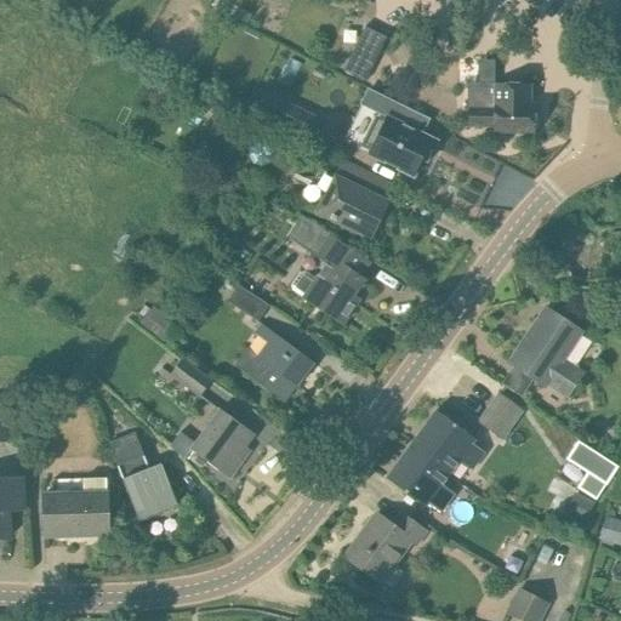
[(244,11),(240,20),(248,23),(252,15),(244,11)]
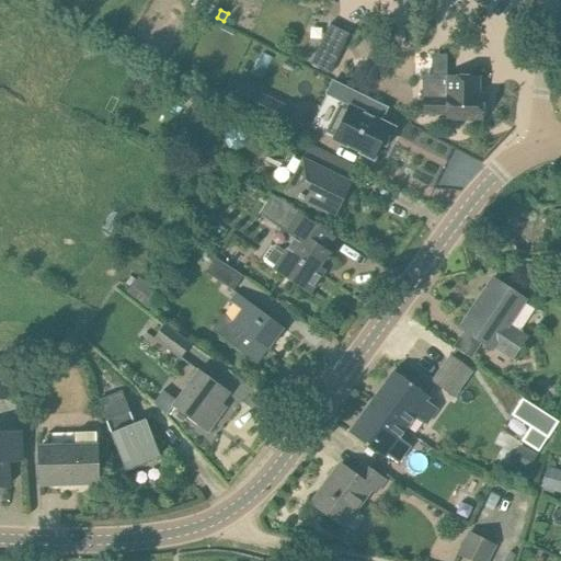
[(330,26),(311,66),(331,76),(350,35),(330,26)]
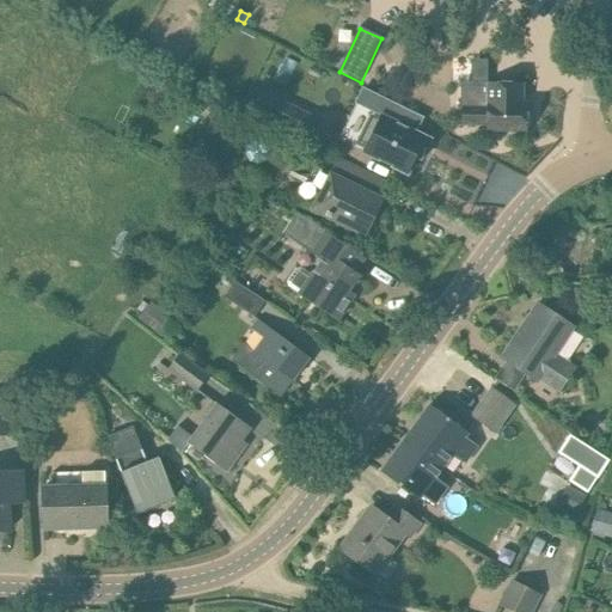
[(524,84),(463,83),(461,124),(487,126),(487,132),(527,132),(527,104),(522,104),(524,84)]
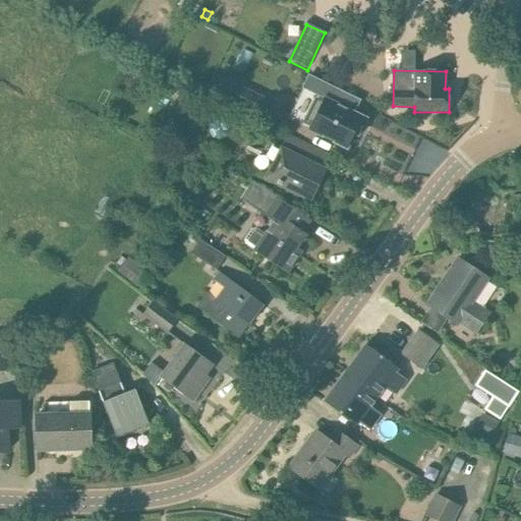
[(222,76),(213,95),(261,118),(270,100),(222,76)]
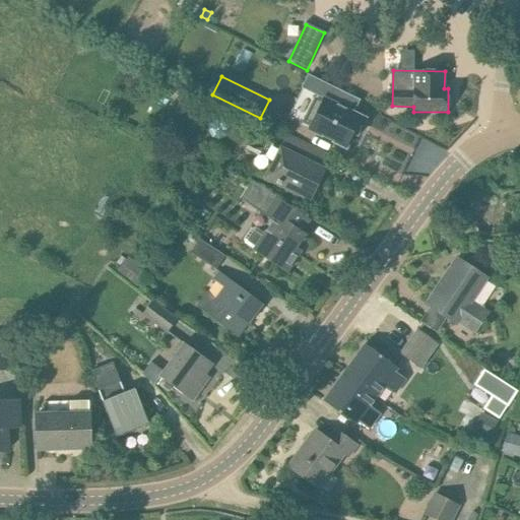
[(311,125),(352,148),(363,131),(368,134),(377,117),(363,109),(370,98),(341,84),(334,98),(325,91),(322,98),(319,95),(309,117),(313,119),(311,125)]
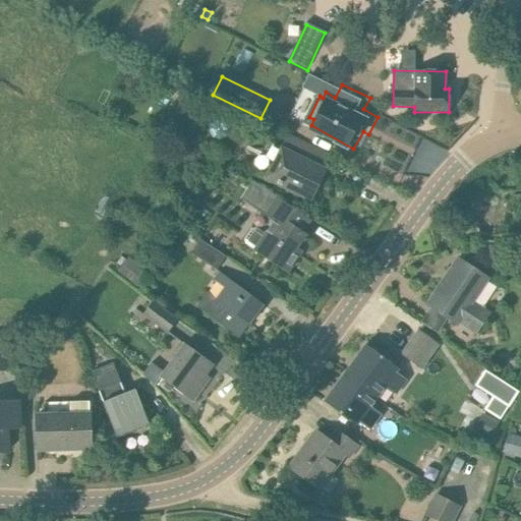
[(326,171),(307,162),(269,142),(253,172),(310,199),(326,171)]
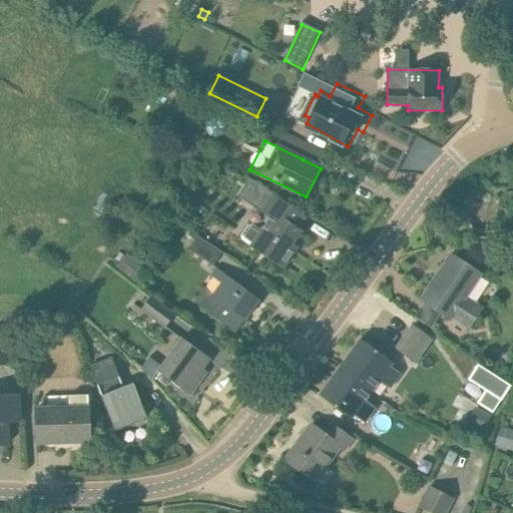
[(310,218),(272,193),(248,178),(236,196),(270,218),(262,230),(252,224),(248,224),(240,235),(241,239),(251,245),(250,246),(283,268),(297,247),(292,244),(310,218)]
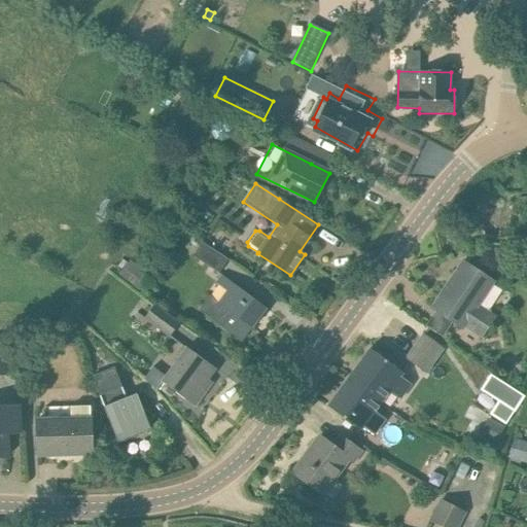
[(202,243),(192,256),(219,273),(227,259),(202,243)]
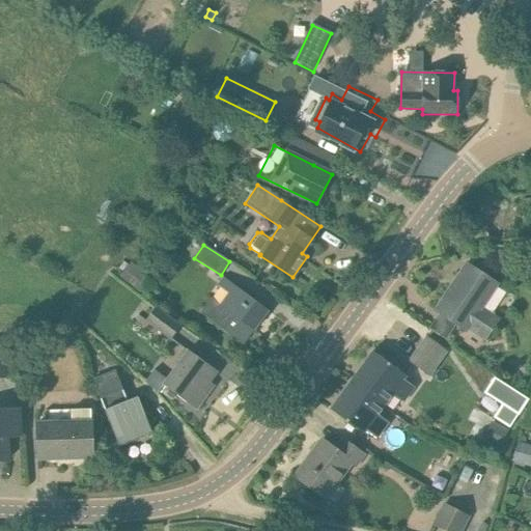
[(136,259),(122,275),(141,290),(155,275),(136,259)]
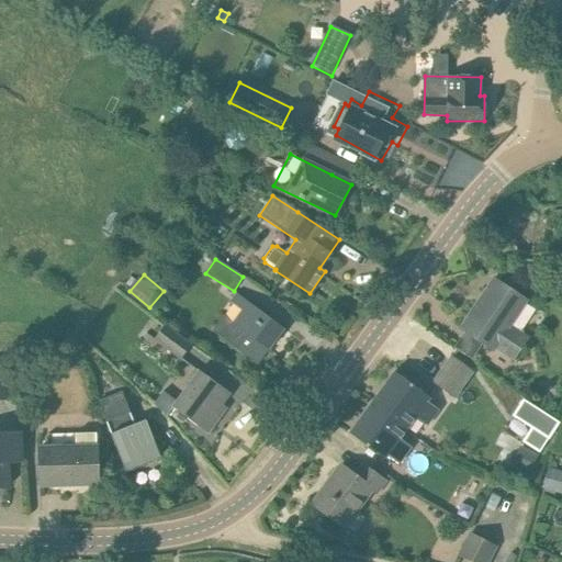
[(526,301),(513,292),(494,280),(461,329),(493,349),(495,346),(514,358),(526,339),(508,326),(526,301)]
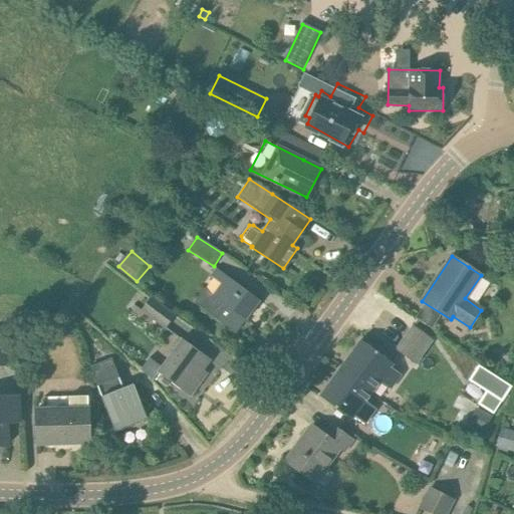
[(243,318),(257,299),(215,268),(210,276),(221,284),(213,295),(205,288),(195,301),(227,325),(235,313),(243,318)]
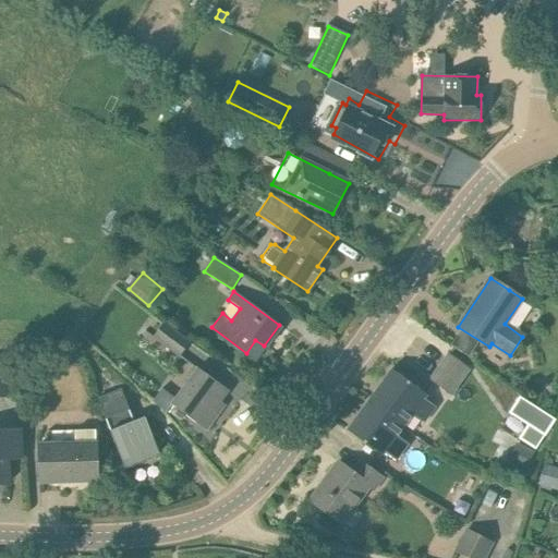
[(180,356),(190,342),(164,323),(153,337),(180,356)]
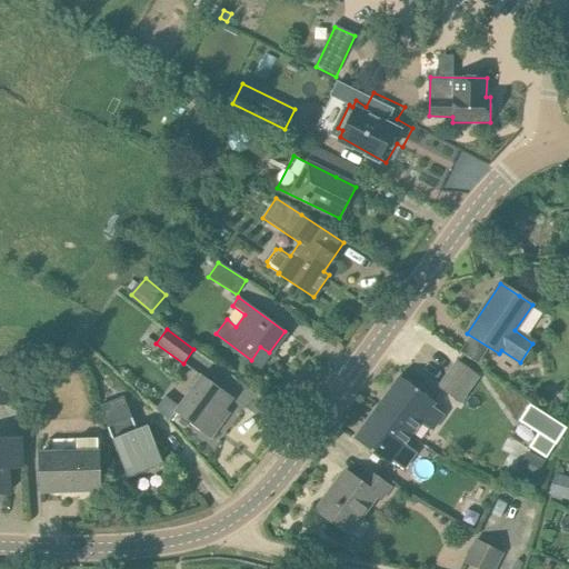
[(457,361),(439,387),(460,402),(478,377),(457,361)]
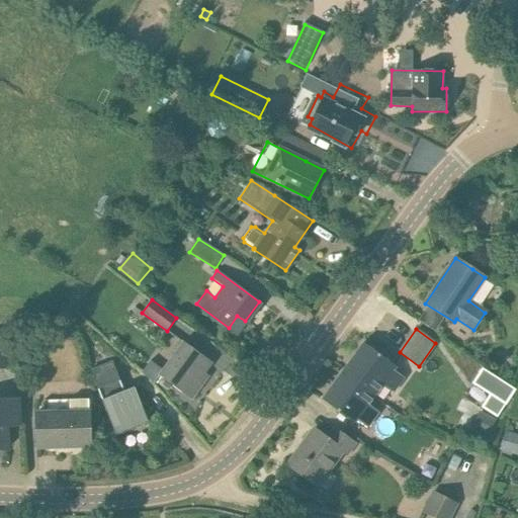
[(212,362),(195,350),(183,342),(165,367),(152,357),(142,370),(155,380),(159,375),(192,399),(208,375),(204,372),(212,362)]
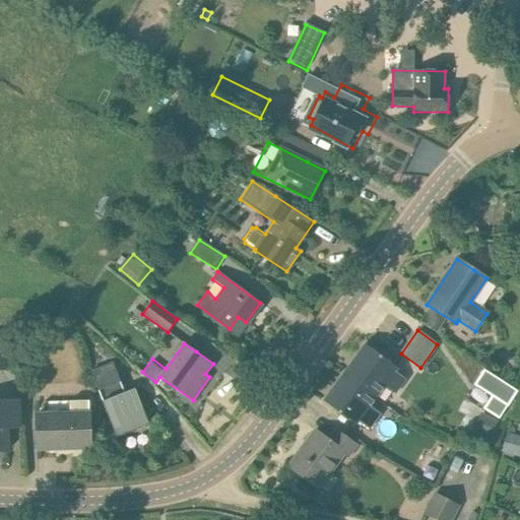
[(359,389),(374,399),(384,386),(395,394),(405,379),(395,372),(397,368),(365,344),(345,370),(363,383),(359,389)]
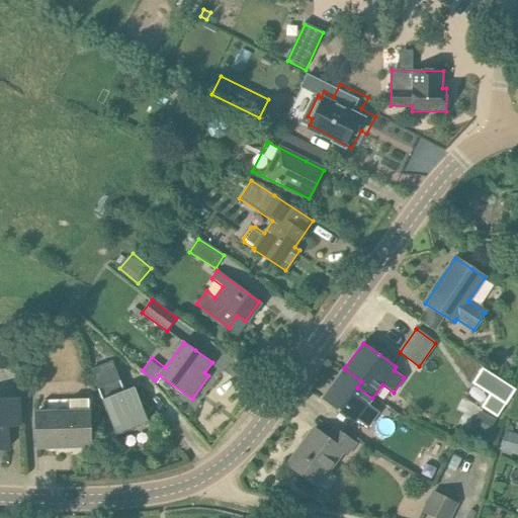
[(149,423),(141,405),(135,387),(124,392),(112,361),(91,369),(109,417),(116,436),(149,423)]
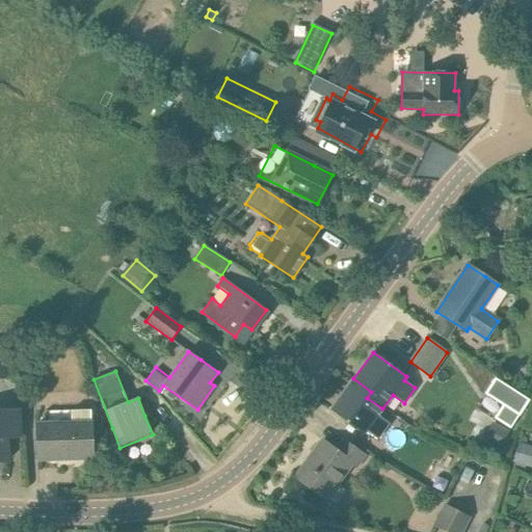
[(371,392),(353,378),(331,410),(365,434),(367,430),(378,439),(389,423),(378,415),(382,408),(367,398),(371,392)]
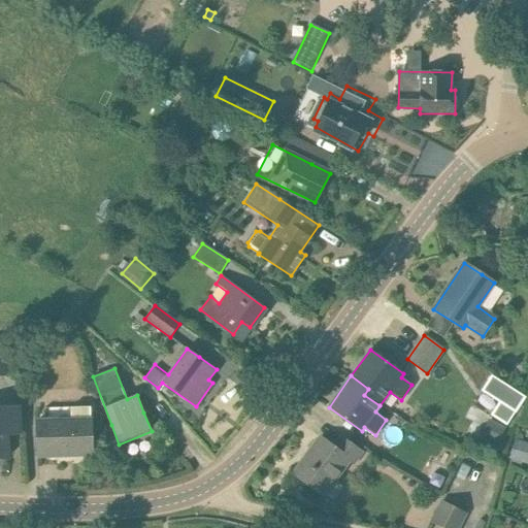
[(491,375),(481,392),(498,402),(491,416),(507,426),(515,413),(516,414),(526,397),(491,375)]
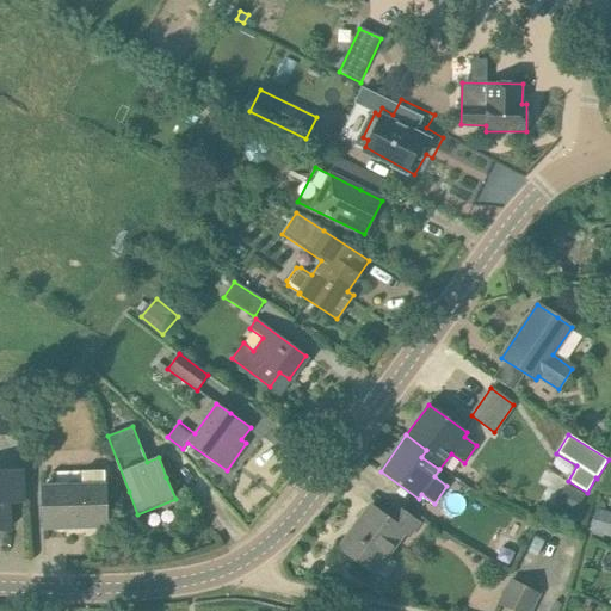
[(26,497),(25,471),(0,473),(0,529),(8,530),(7,498),(26,497)]
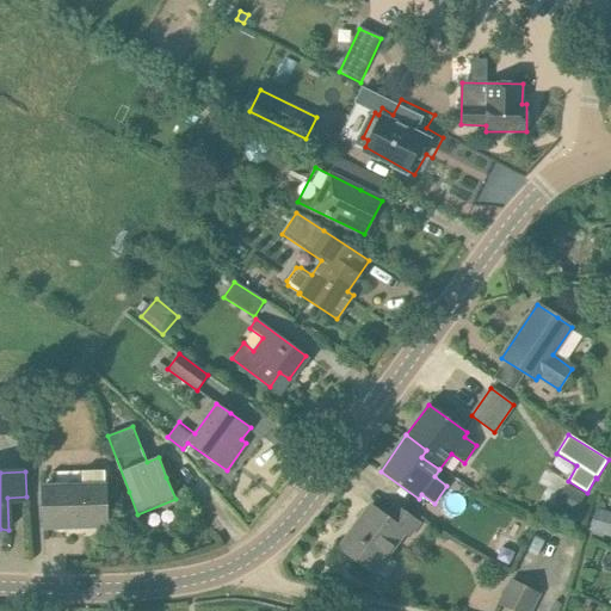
[(106,522),(106,503),(106,485),(106,474),(80,474),(81,486),(43,487),(44,529),(65,528),(65,523),(106,522)]
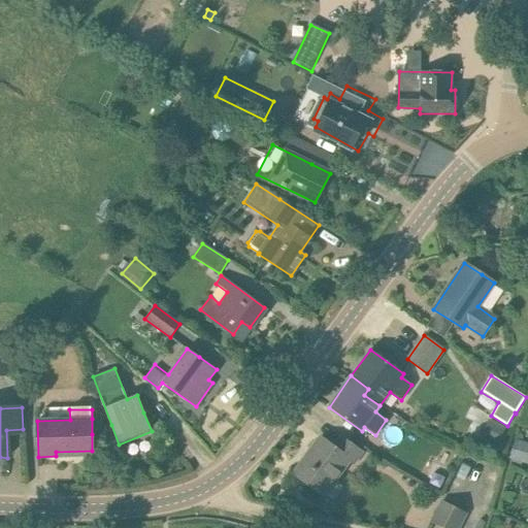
[(490,418),(481,436),(498,444),(507,426),(490,418)]
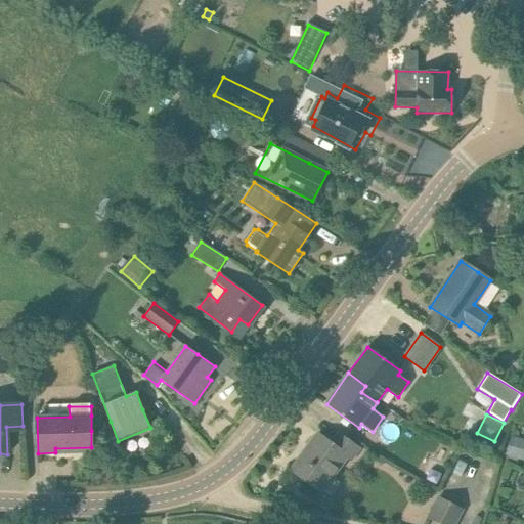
[(348,455),(352,459),(359,448),(339,433),(331,443),(317,434),(291,470),(321,492),(348,455)]
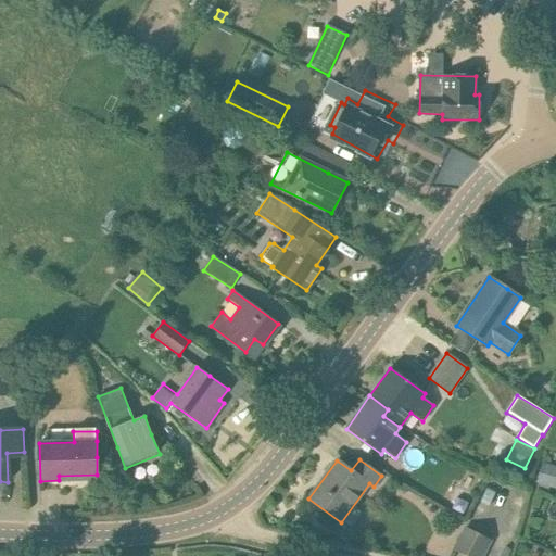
[(555,464),(544,462),(539,483),(555,487),(555,464)]
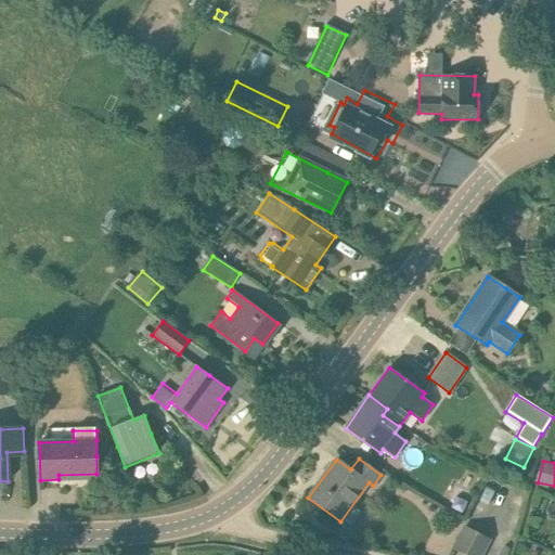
[(450,488),(441,502),(463,514),(472,499),(450,488)]
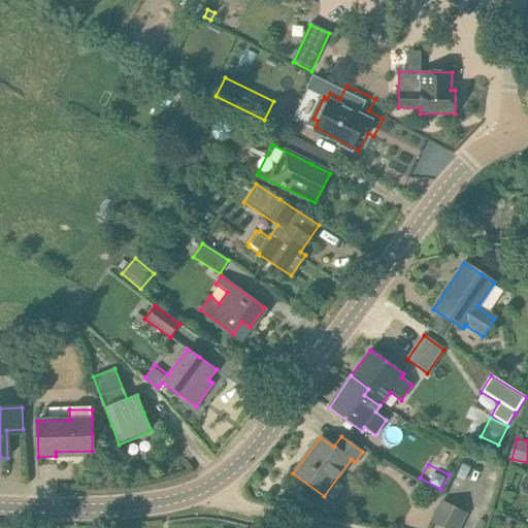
[(441,527),(458,527),(466,513),(442,500),(431,522),(441,527)]
